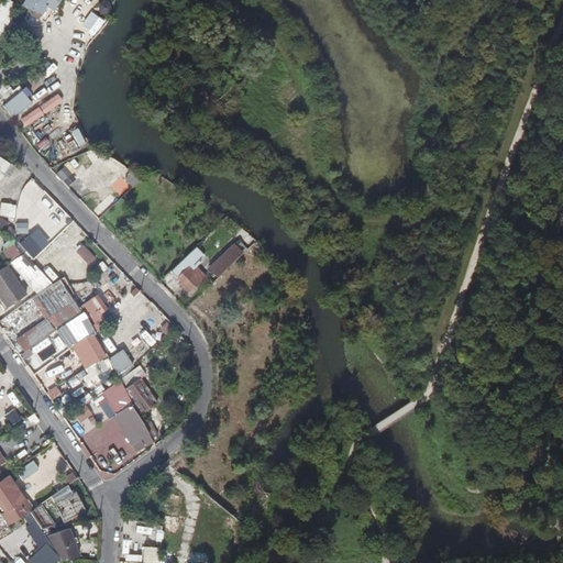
[(44,4),(46,0),(36,0),(30,11),(31,15),(34,18),(35,17),(40,17),(46,7),(44,4)]
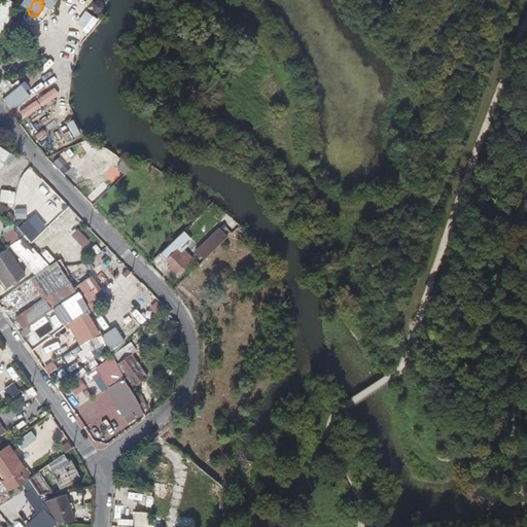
[(2,98),(11,110),(22,95),(15,89),(2,98)]
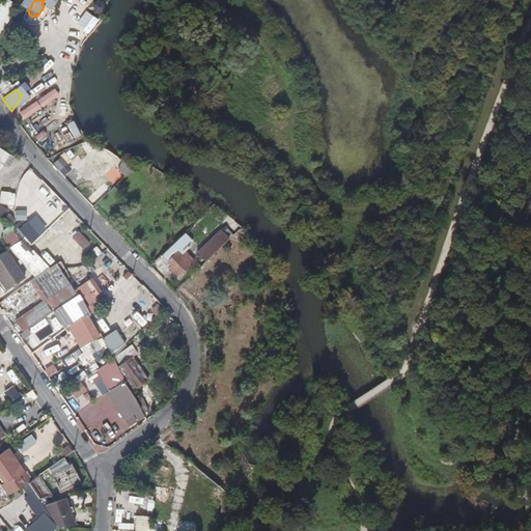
[(127,174),(135,167),(133,166),(128,161),(120,167),(127,174)]
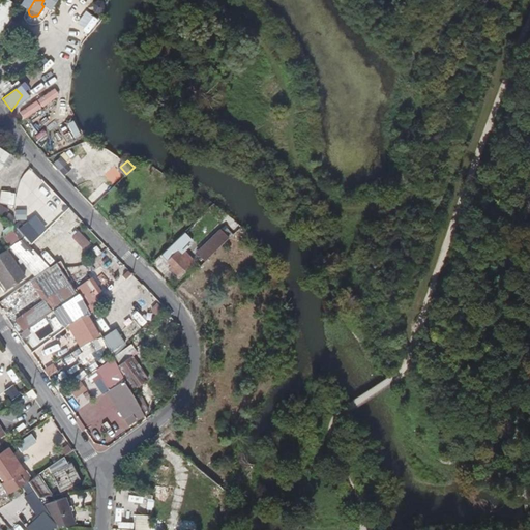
[(4,218),(12,225),(15,222),(11,219),(12,217),(7,214),(6,216),(5,215),(4,218)]
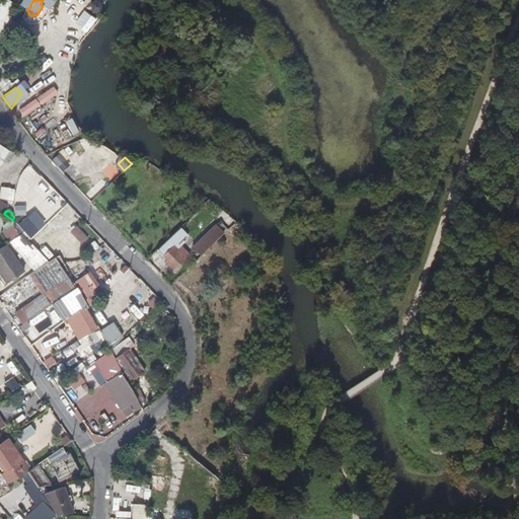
[(16,226),(28,238),(36,231),(24,218),(16,226)]
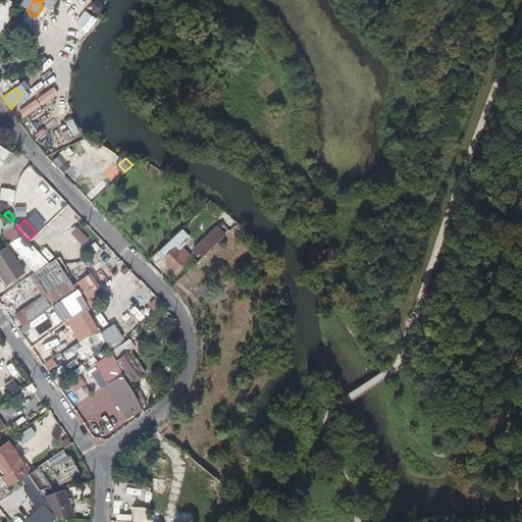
[(88,241),(77,228),(71,233),(82,246),(88,241)]
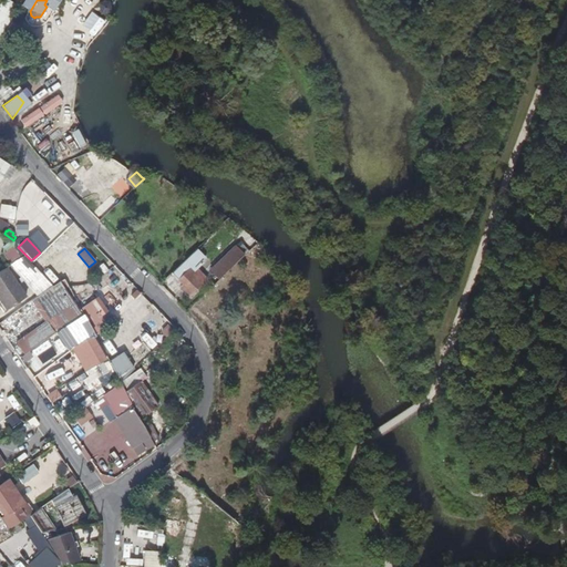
[(220,278),(241,257),(236,250),(229,256),(227,254),(208,272),(217,281),(220,278)]
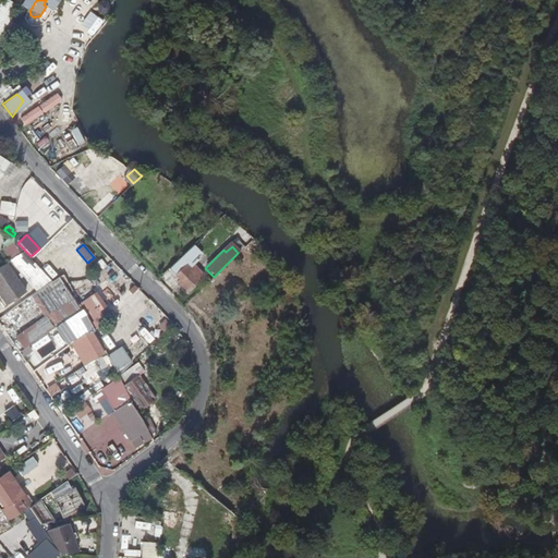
[(197,255),(191,247),(182,256),(169,269),(189,289),(203,276),(190,262),(197,255)]
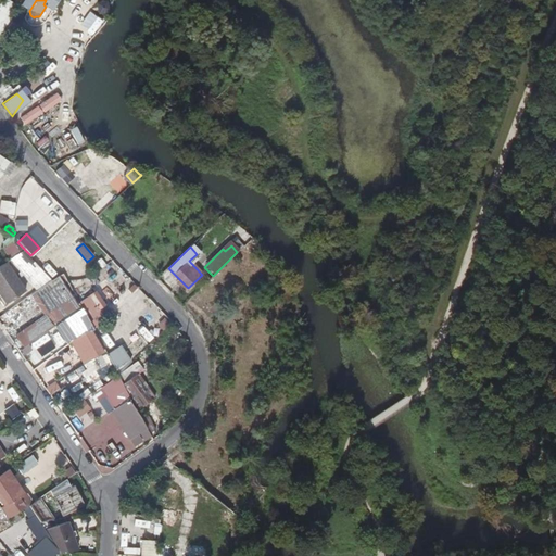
[(168,268),(181,255),(175,250),(162,263),(167,269),(168,268)]
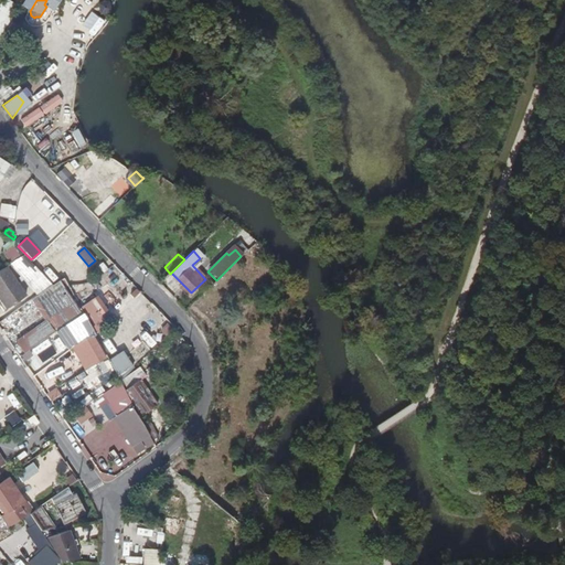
[(97,267),(103,273),(107,268),(102,263),(97,267)]
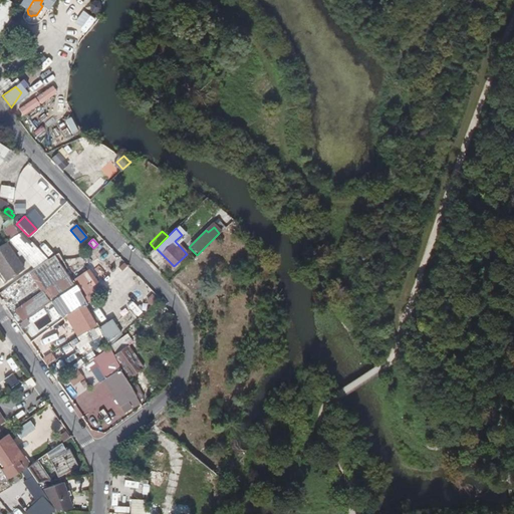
[(5,243),(0,246),(0,272),(6,281),(23,269),(5,243)]
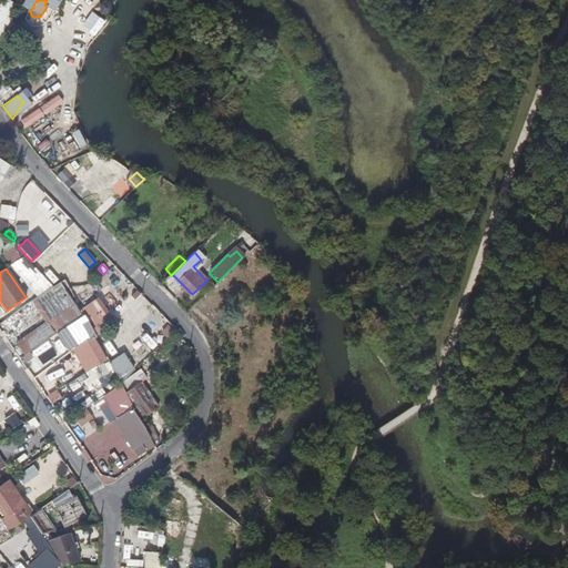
[(231,287),(221,279),(217,282),(203,297),(212,306),(231,287)]
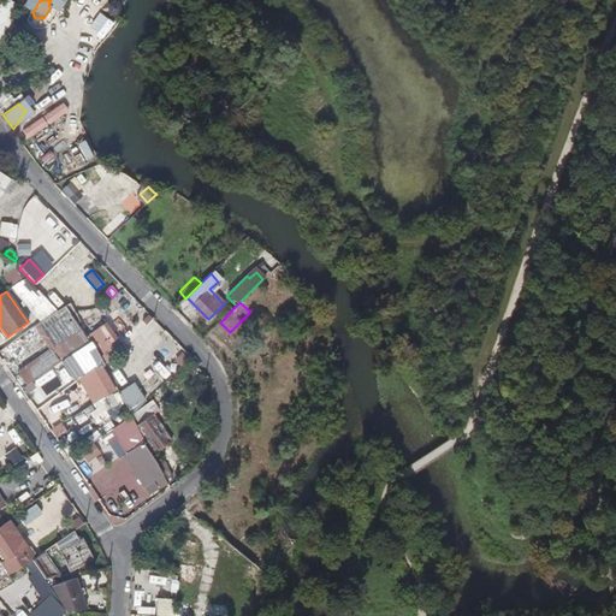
[(273,319),(276,317),(285,311),(280,304),(270,312),(273,319)]
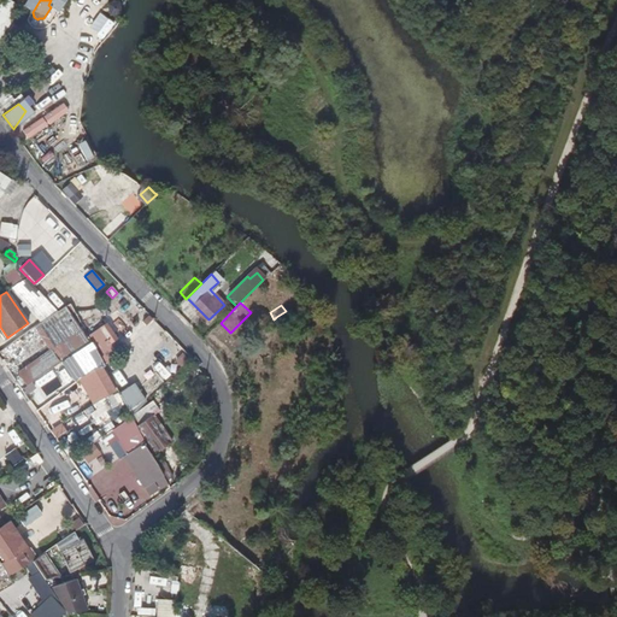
[(86,342),(69,317),(53,328),(69,353),(86,342)]
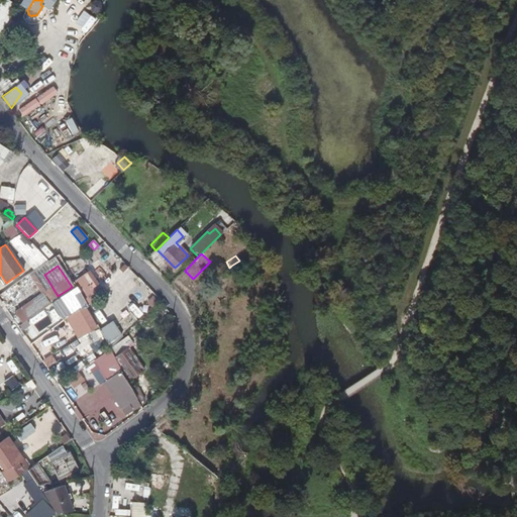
[(88,272),(75,281),(84,296),(98,286),(88,272)]
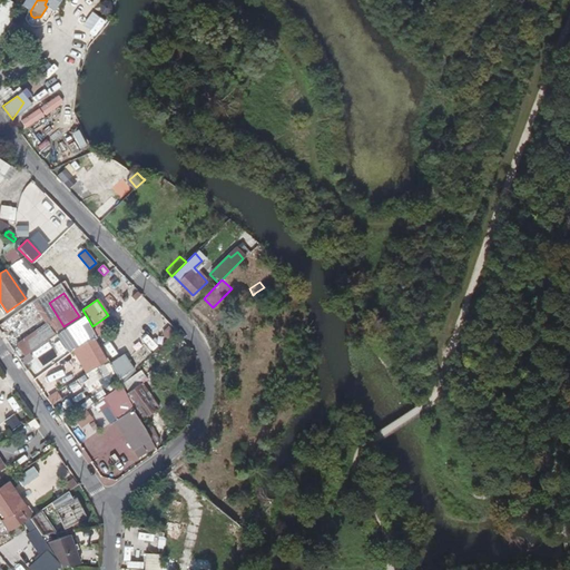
[(204,318),(209,325),(222,317),(216,310),(204,318)]
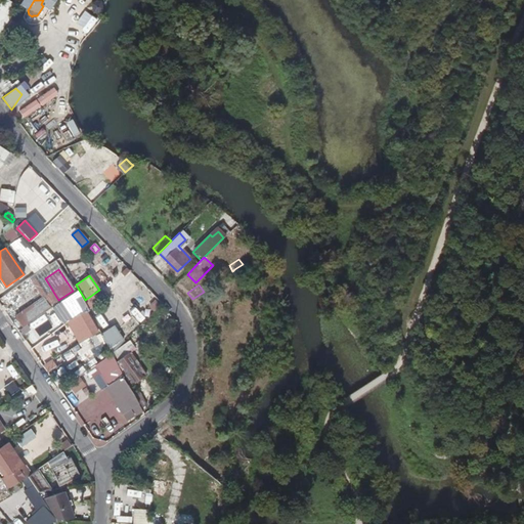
[(75,293),(60,302),(71,317),(85,307),(75,293)]
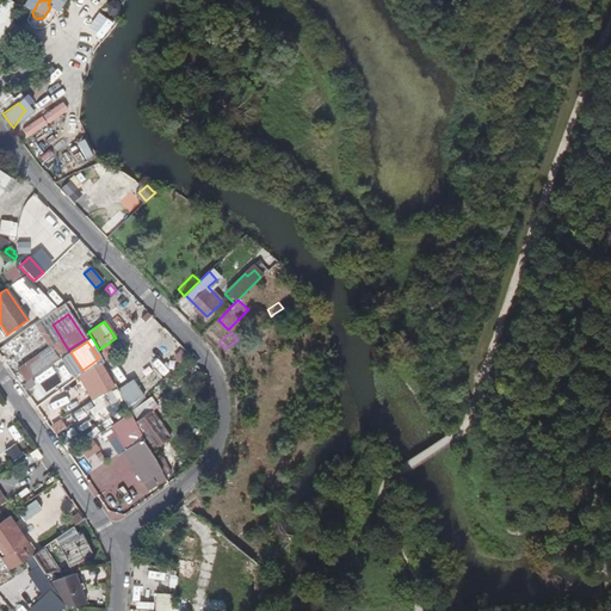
[(26,372),(31,380),(45,370),(41,363),(26,372)]
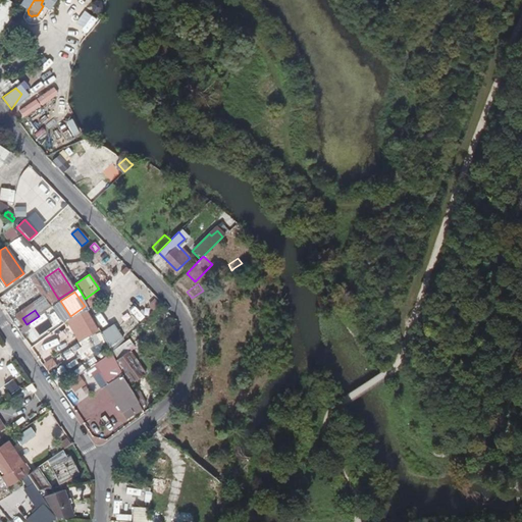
[(86,310),(74,316),(86,335),(97,329),(86,310)]
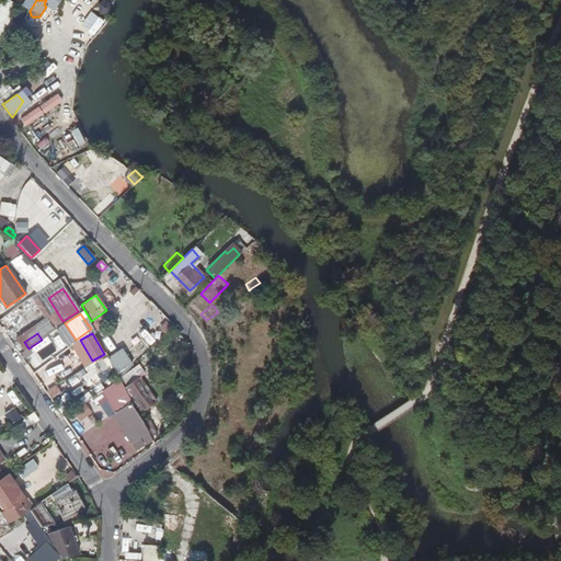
[(130,395),(128,397),(140,413),(157,402),(139,378),(146,373),(139,364),(122,377),(127,386),(125,387),(130,395)]
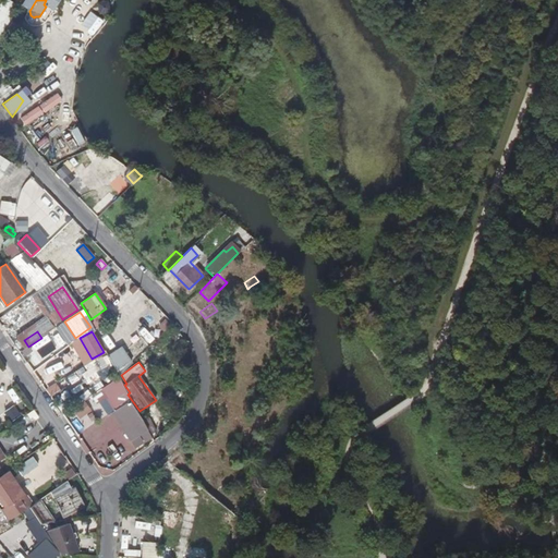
[(145,440),(149,437),(148,435),(126,403),(117,410),(129,429),(131,428),(135,435),(140,432),(145,440)]
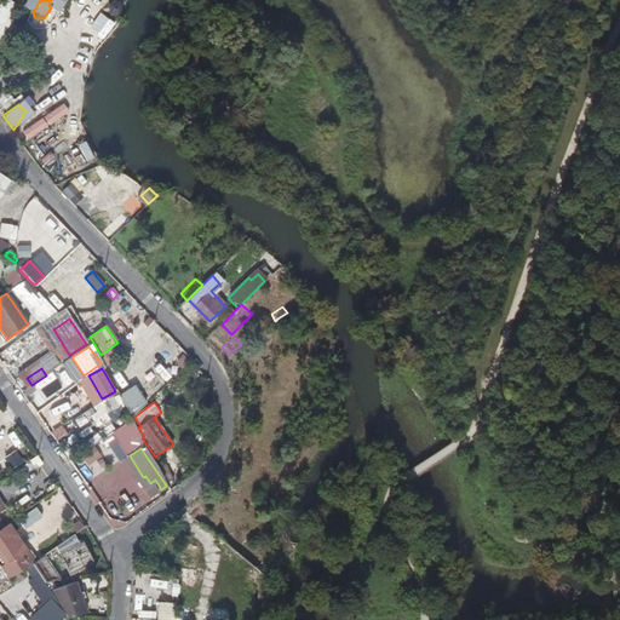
[(158,468),(165,483),(172,480),(164,464),(158,468)]
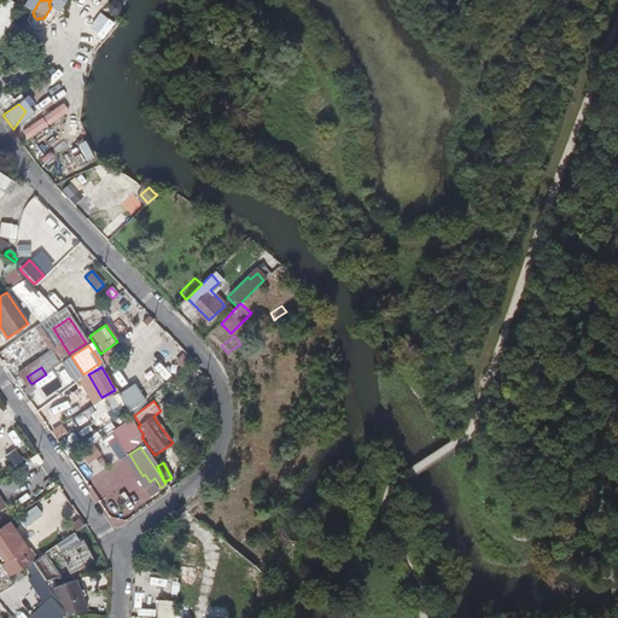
[(17,551),(0,528),(0,551),(6,559),(17,551)]
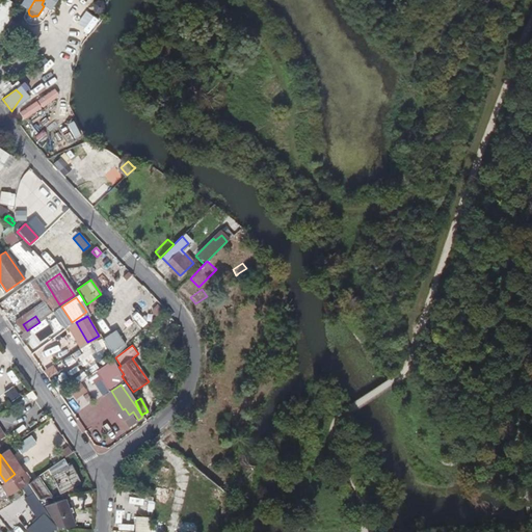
[(67,468),(62,460),(48,470),(59,493),(78,483),(70,466),(67,468)]
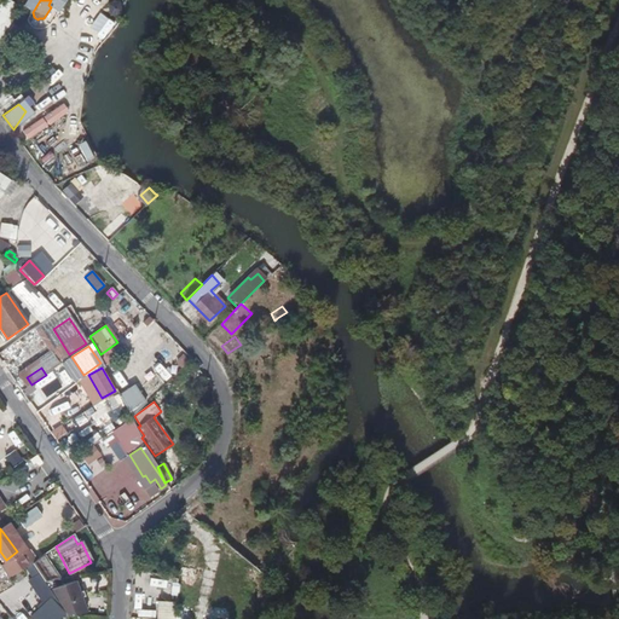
[(53,579),(70,578),(67,572),(57,576),(45,554),(33,562),(45,582),(53,579)]
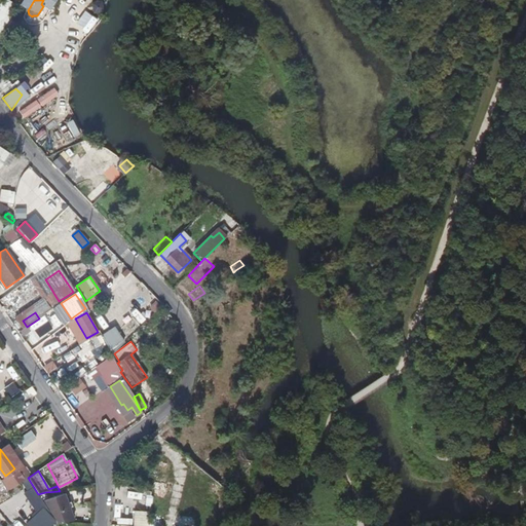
[(0,504),(11,498),(7,491),(0,480),(0,504)]
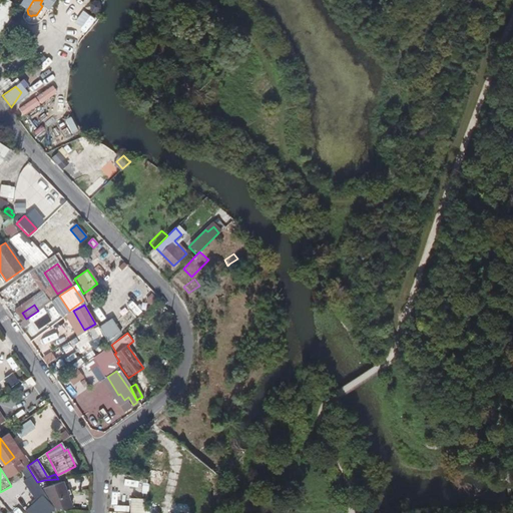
[(62,480),(44,486),(55,509),(61,509),(70,506),(62,480)]
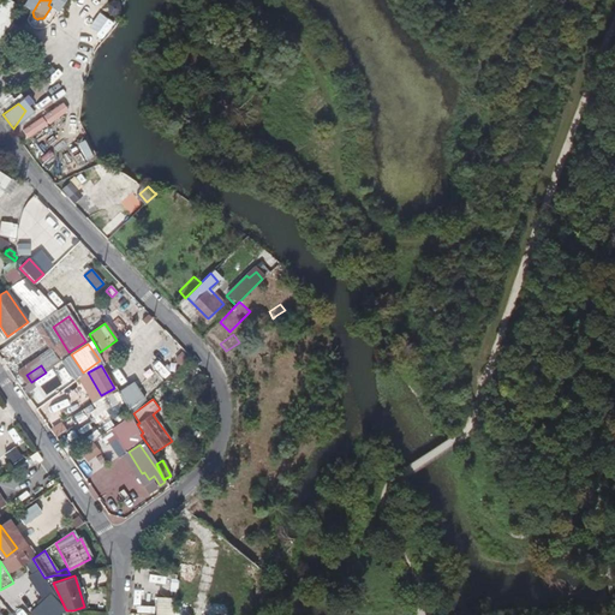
[(57,614),(60,613),(52,604),(41,614),(57,614)]
